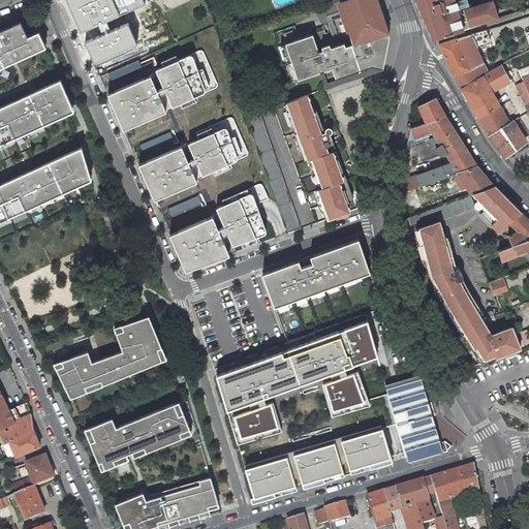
[(146,4),(144,0),(66,0),(82,33),(123,16),(146,4)]
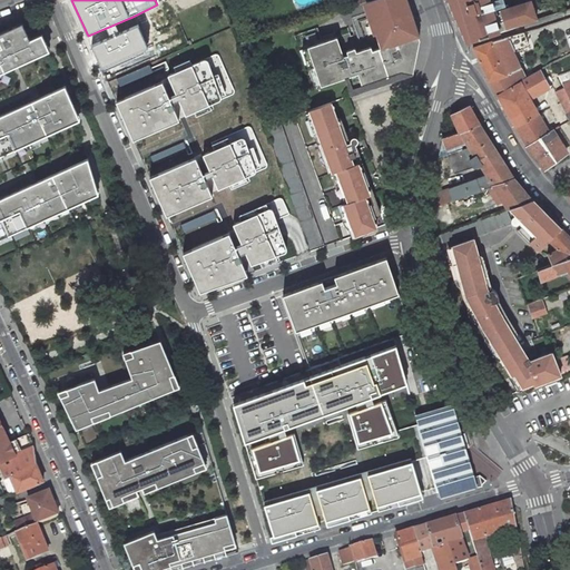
[(402,0),(371,0),(367,1),(373,17),(374,23),(371,25),(374,35),(376,33),(382,48),(372,51),(371,47),(356,52),(355,49),(346,51),(347,56),(343,57),(336,38),(307,48),(322,87),(345,79),(349,90),(401,72),(408,74),(418,27),(402,0)]
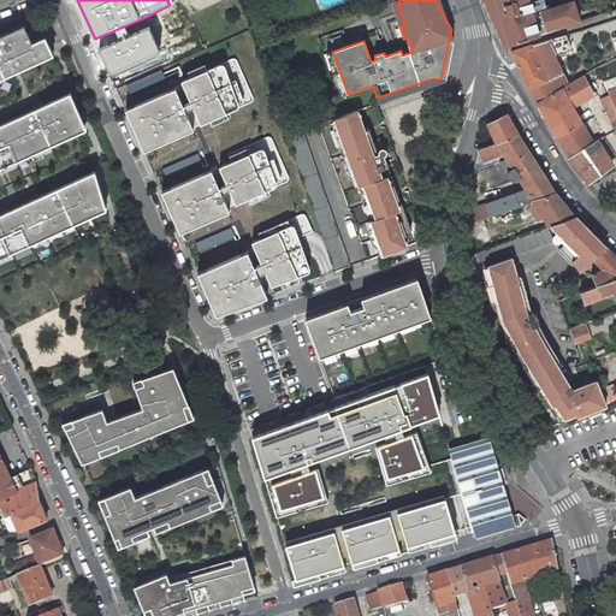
[(433,78),(377,98),(379,104),(446,81),(457,28),(440,0),(434,0),(451,29),(440,80),(433,78)]
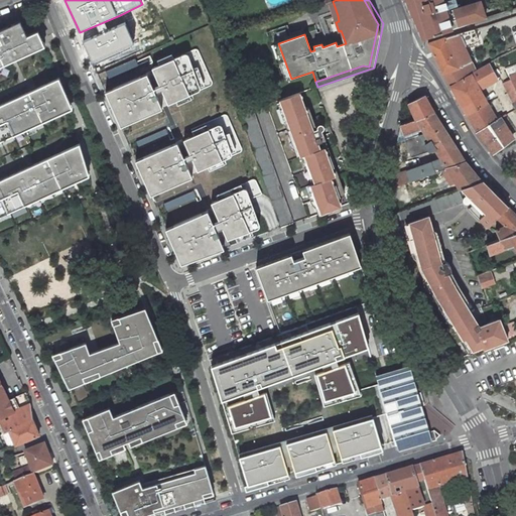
[(409,0),(423,30),(433,27),(435,33),(454,27),(485,18),(477,1),(452,9),(444,11),(440,0),(409,0)]
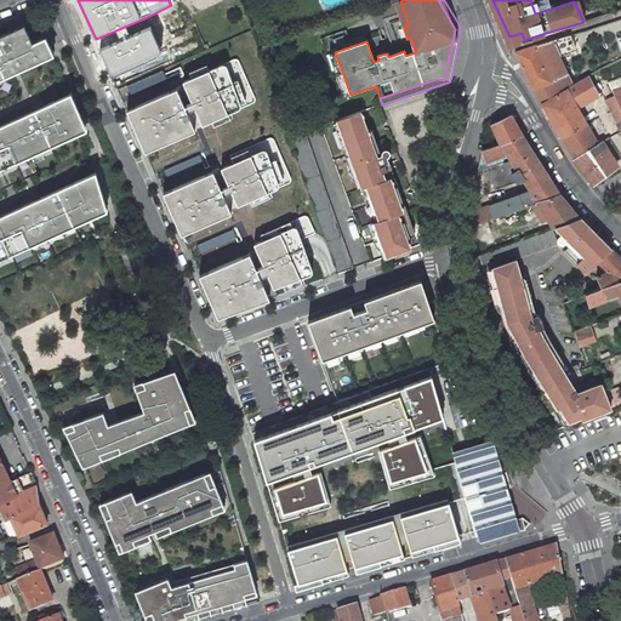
[(543,11),(539,0),(530,0),(535,13),(543,11)]
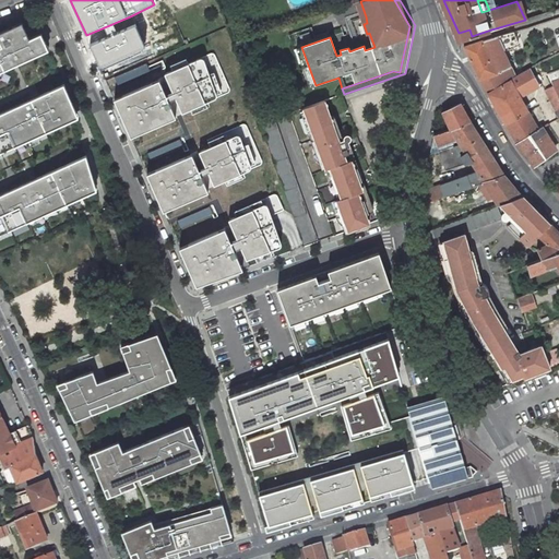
[(144,49),(134,26),(91,46),(102,69),(144,49)]
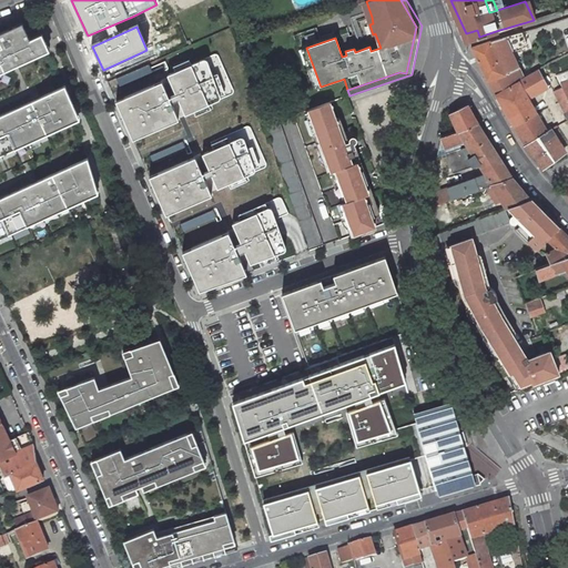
[(27,28),(0,38),(0,78),(53,53),(46,40),(33,44),(27,28)]
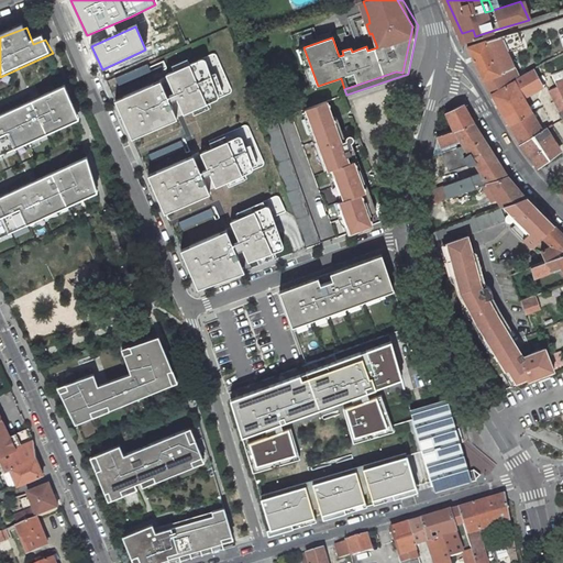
[(465,40),(475,36),(473,30),(462,33),(465,40)]
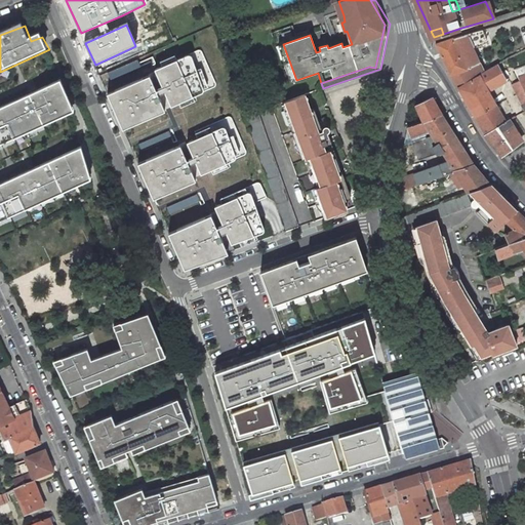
[(484,72),(470,33),(437,43),(451,74),(457,85),(484,72)]
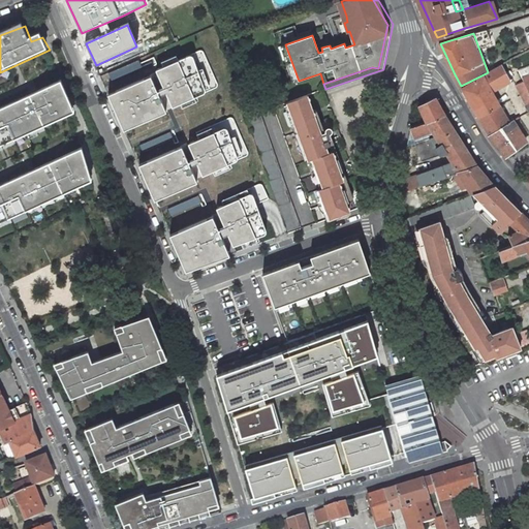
[(157,74),(107,96),(123,133),(166,115),(164,109),(207,90),(192,56),(156,71),(157,74)]
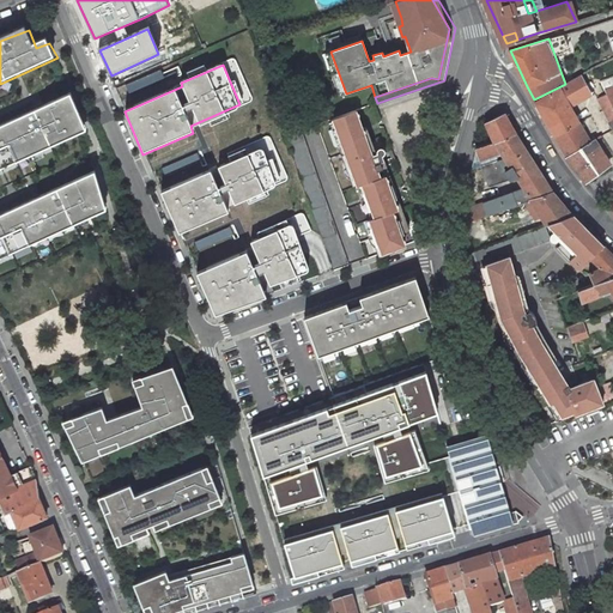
[(534,99),(566,156),(592,139),(569,102),(590,92),(583,74),(565,84),(534,99)]
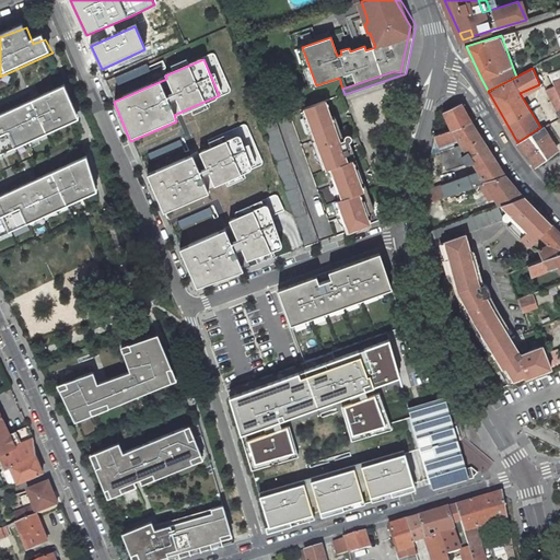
[(559,77),(557,72),(549,74),(551,80),(559,94),(559,77)]
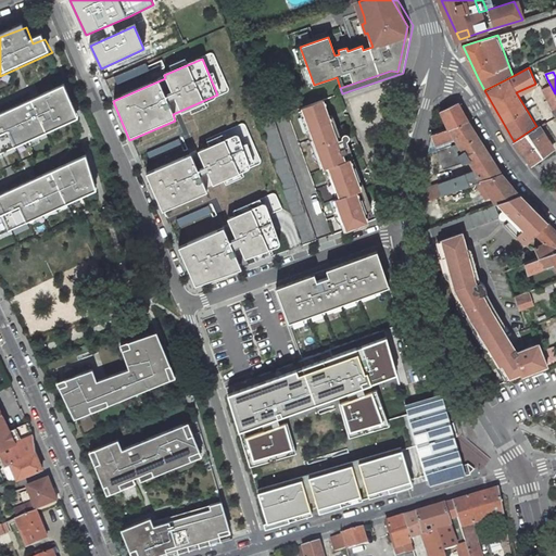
[(555,93),(547,79),(540,84),(553,109),(555,106),(555,93)]
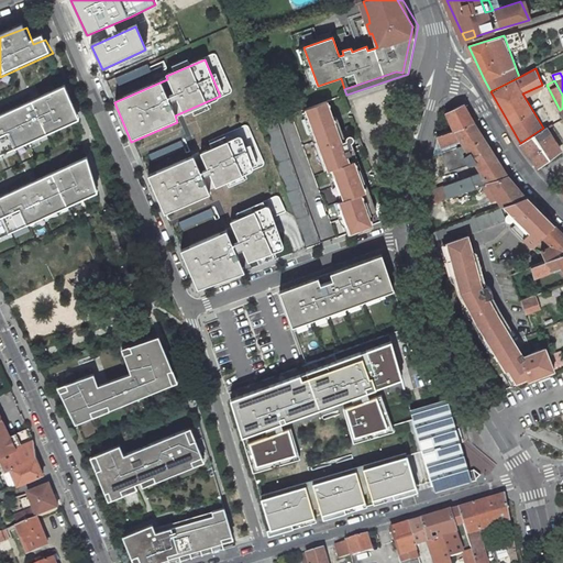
[(69,88),(0,117),(0,162),(88,124),(69,88)]
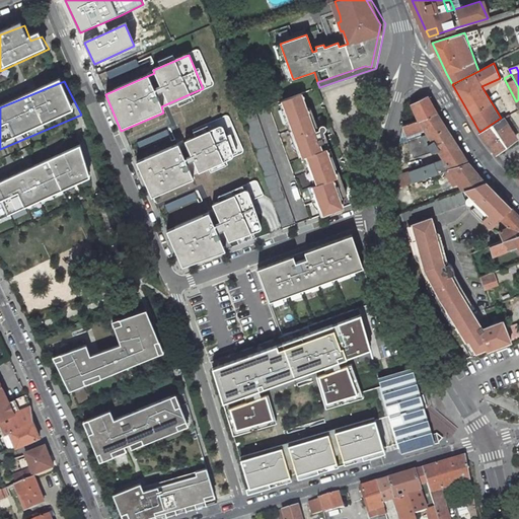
[(324,135),(317,138),(314,130),(302,93),(282,100),(301,156),(302,156),(306,155),(315,182),(312,184),(311,184),(320,213),(341,206),(330,178),(335,176),(325,148),(321,149),(318,143),(326,141),(324,135)]
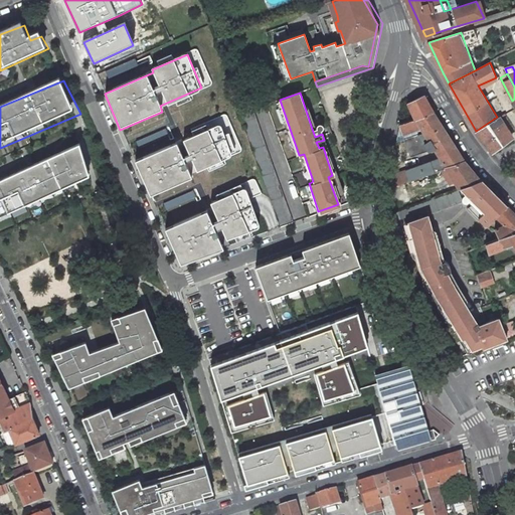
[(434,112),(423,96),(407,103),(416,118),(434,112)]
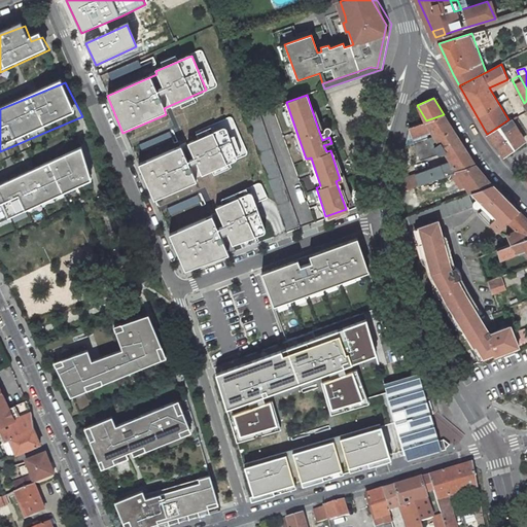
[(306,159),(286,102),(283,103),(285,109),(285,113),(285,117),(287,121),(290,126),(294,137),(294,142),(295,147),(297,150),(301,153),(303,160),(306,159)]
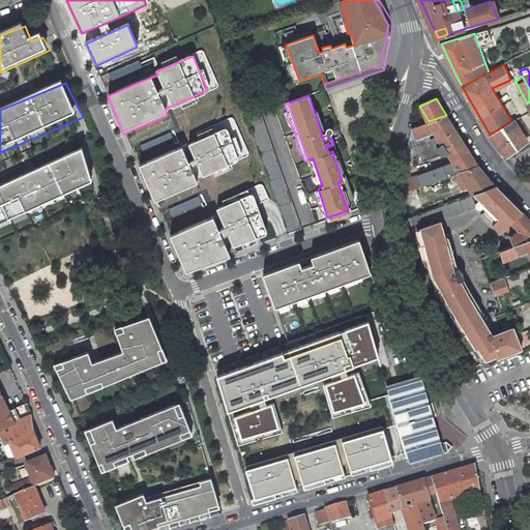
[(261,112),(247,116),(266,173),(286,230),(299,225),(277,169),(261,112)]
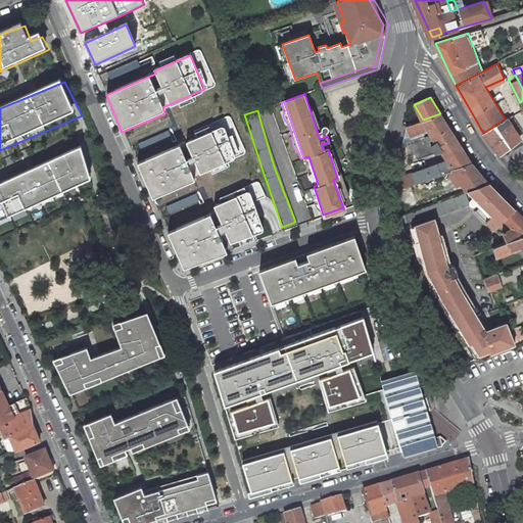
[(397,188),(429,179),(428,178),(447,172),(472,164),(440,113),(423,120),(407,126),(410,134),(428,128),(431,133),(411,139),(418,158),(441,150),(446,159),(423,167),(397,178),(396,184),(397,188)]
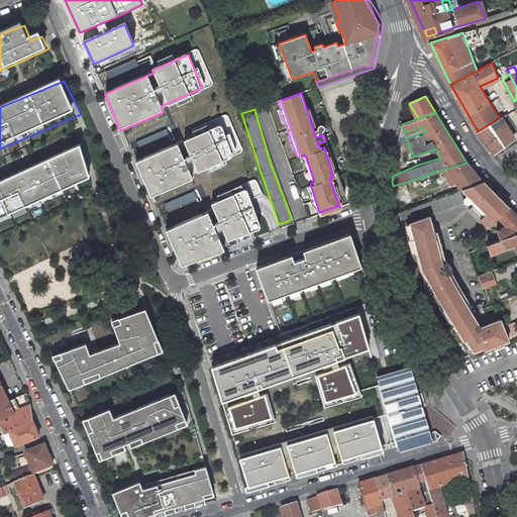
[(507,128),(501,119),(502,119),(500,116),(499,117),(478,131),(495,151),(515,136),(509,127),(507,128)]
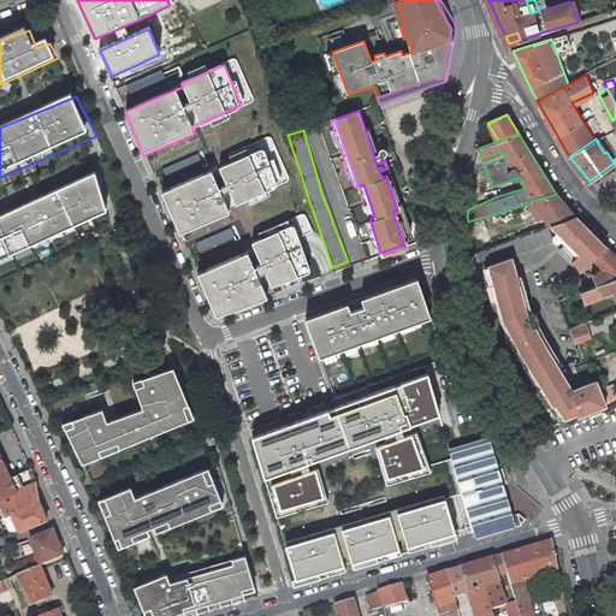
[(262,150),(161,194),(181,237),(230,215),(227,208),(278,187),(262,150)]
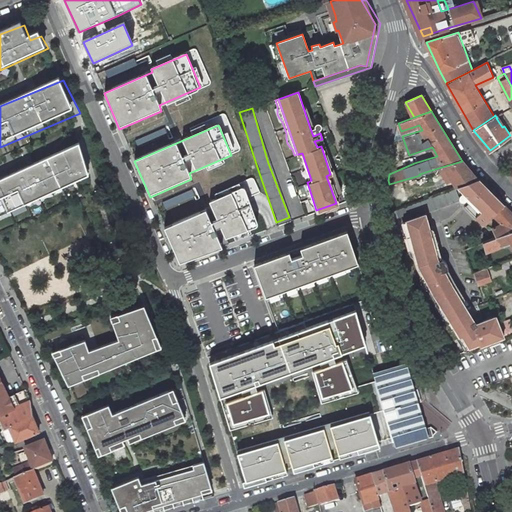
[(318,126),(310,128),(313,136),(320,133),(318,126)]
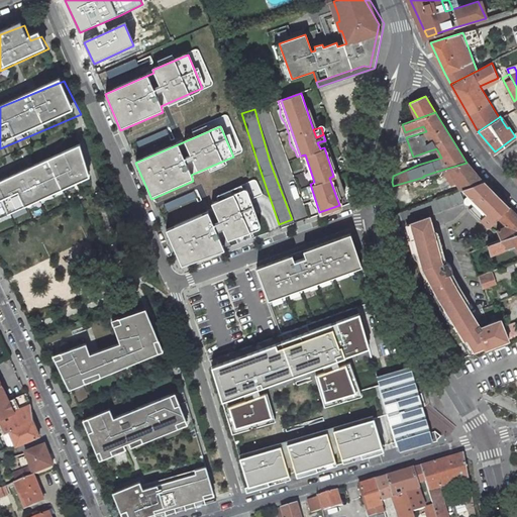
[(85,140),(0,177),(0,220),(97,173),(85,140)]
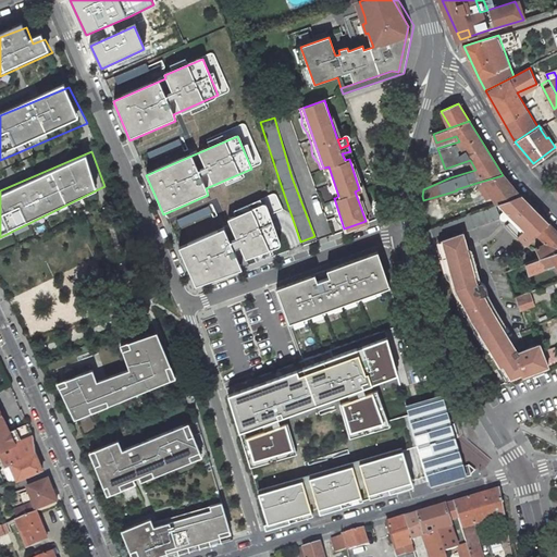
[(329,166),(324,168),(326,174),(326,180),(327,183),(330,187),(333,192),(335,198),(338,196),(329,166)]
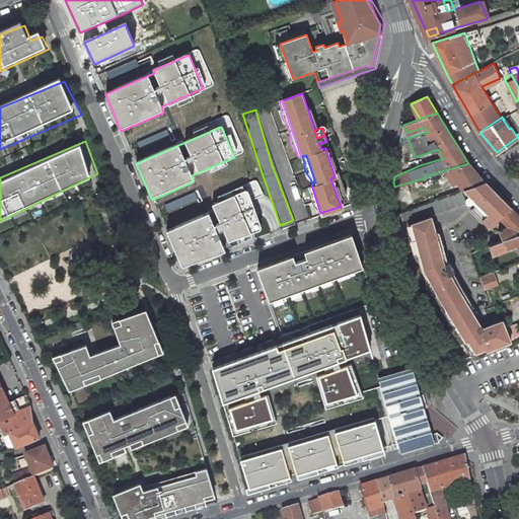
[(468,163),(444,170),(453,183),(457,181),(461,188),(462,188),(486,179),(468,163)]
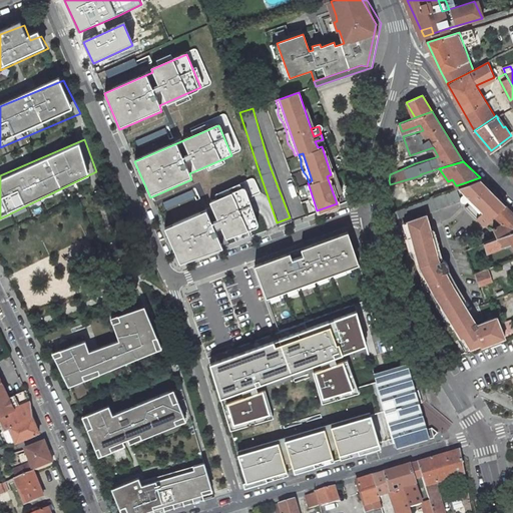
[(480,177),(457,185),(472,199),(465,205),(483,223),(494,213),(505,203),(480,177)]
